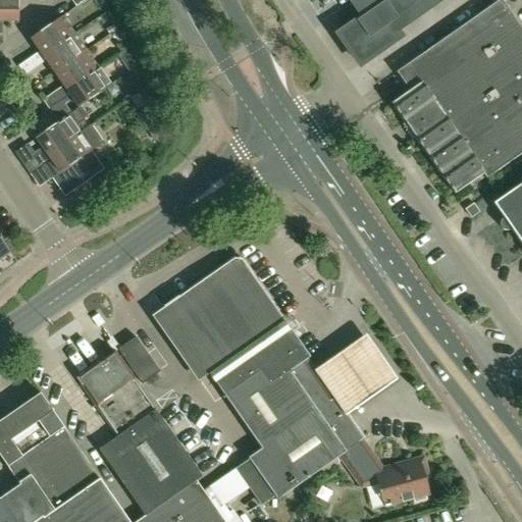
[(18,22),(17,0),(0,0),(0,21),(2,22),(18,22)]
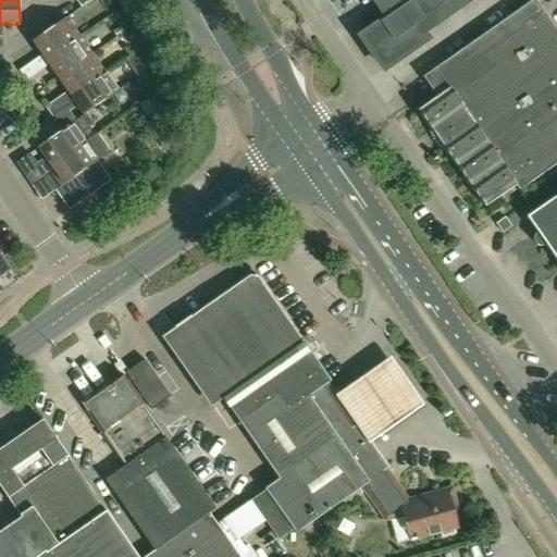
[(442,5),(437,0),(381,0),(378,3),(381,9),(366,20),(372,29),(361,37),(383,70),(426,39),(416,24),(442,5)]
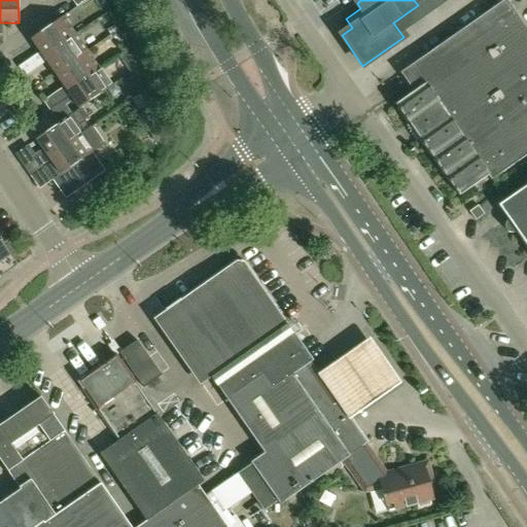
[(490,181),(526,154),(526,30),(505,0),(503,0),(399,73),(413,93),(394,105),(458,197),(487,176),(490,181)]
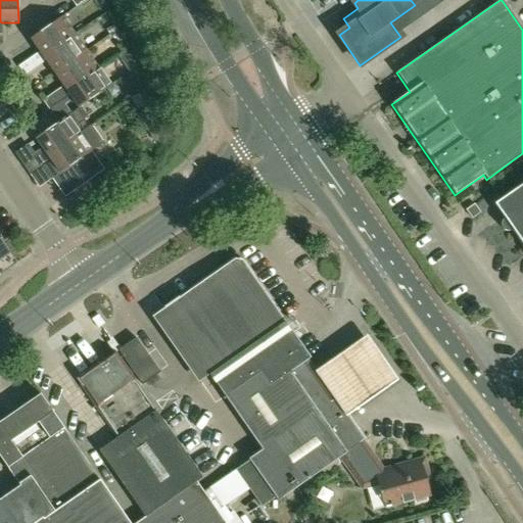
[(522,0),(515,0),(511,3),(517,10),(522,6),(522,0)]
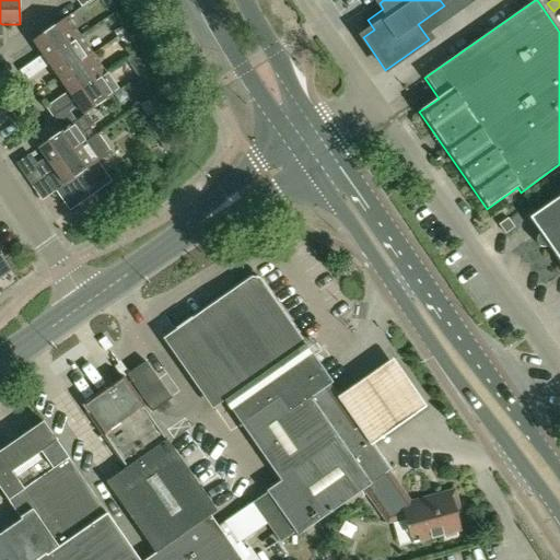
[(45,60),(80,37),(67,18),(32,42),(42,56),(31,63),(37,73),(48,66),(45,60)]
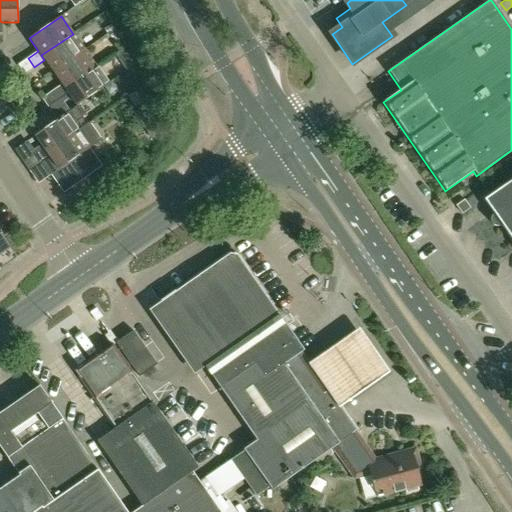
[(53,72),(84,50),(73,34),(41,55),(44,60),(53,72)]
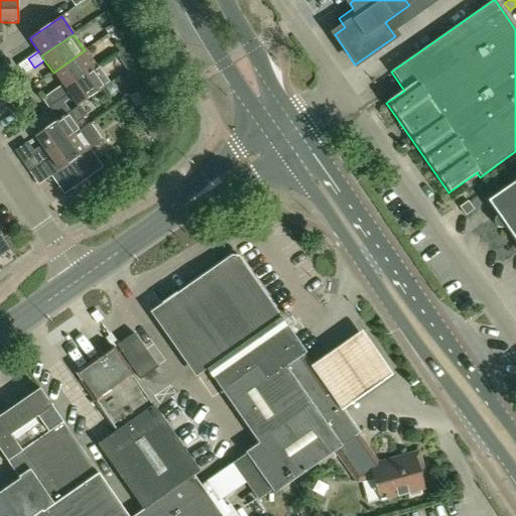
[(66,90),(97,68),(85,50),(53,73),(61,86),(51,93),(58,101),(69,95),(66,90)]
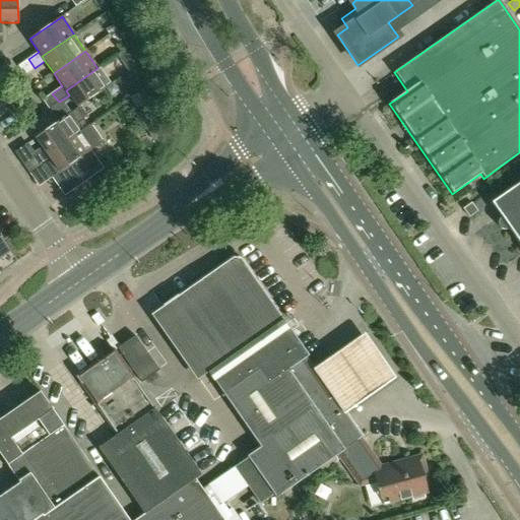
[(35,68),(28,59),(18,66),(24,75),(35,68)]
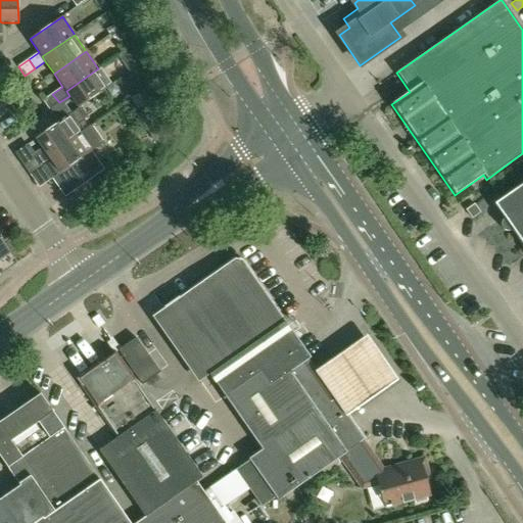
[(78,108),(80,107),(110,86),(98,68),(66,91),(69,96),(78,108)]
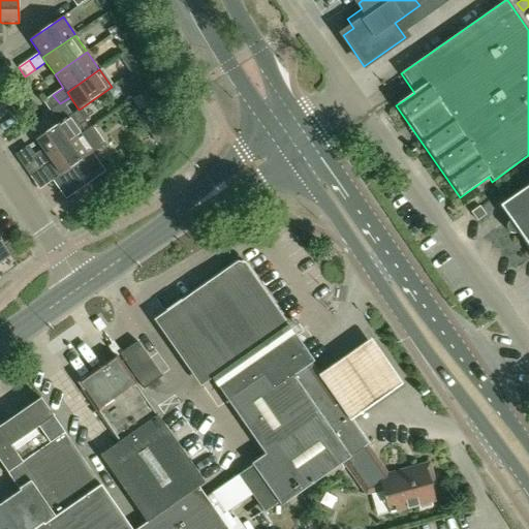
[(142,88),(133,74),(124,81),(132,94),(142,88)]
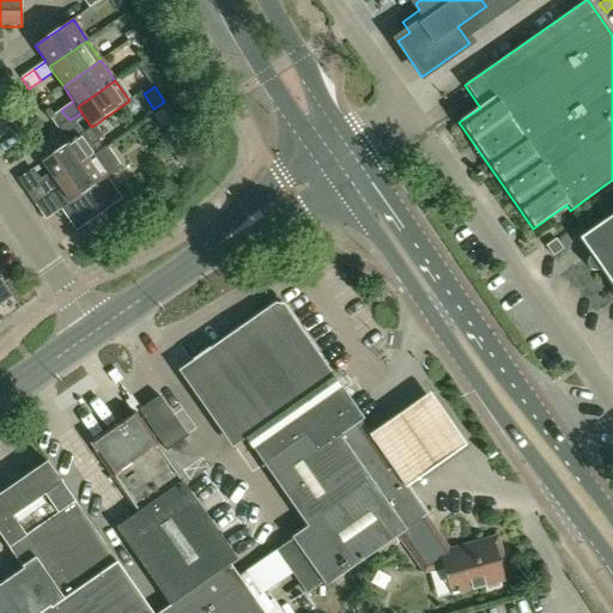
[(56,129),(70,120),(61,110),(49,119),(56,129)]
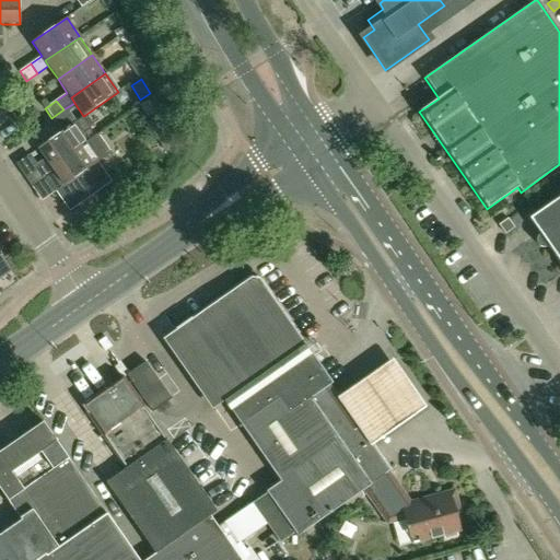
[(168,129),(163,113),(146,125),(155,138),(168,129)]
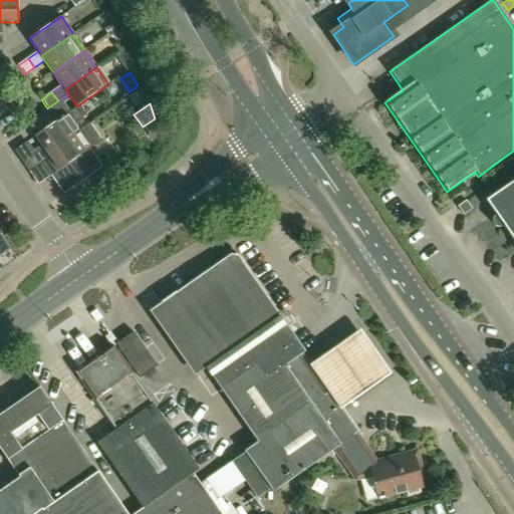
[(77,132),(73,125),(86,116),(78,105),(76,106),(56,120),(34,137),(43,150),(33,157),(39,166),(42,164),(49,159),(46,154),(77,132)]
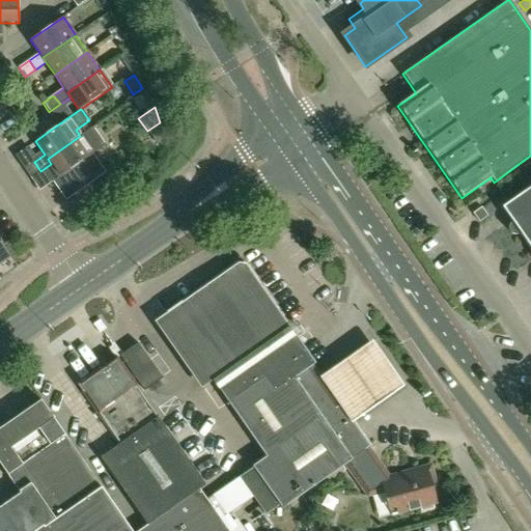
[(74,195),(95,179),(83,161),(105,145),(92,128),(80,136),(48,159),(51,164),(44,169),(53,182),(61,176),(74,195)]
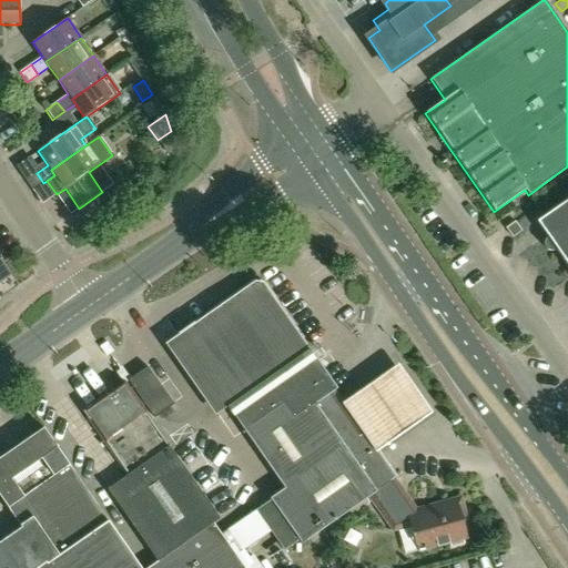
[(32,191),(43,183),(37,173),(26,181),(32,191)]
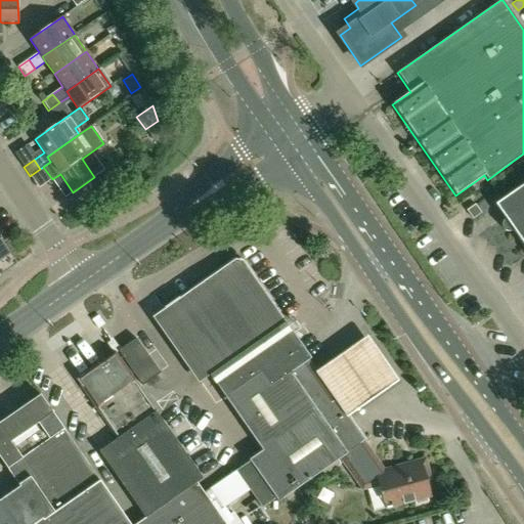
[(498,174),(489,180),(495,188),(504,183),(498,174)]
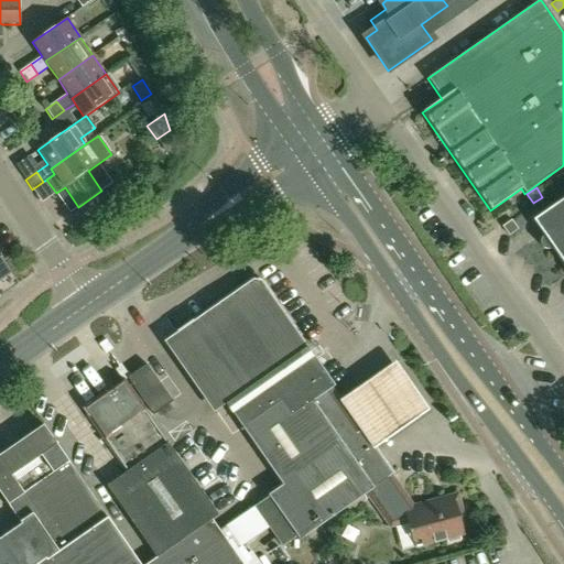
[(563,198),(532,220),(543,236),(541,238),(540,240),(540,242),(540,246),(542,248),(544,249),(546,250),(550,250),(552,249),(563,266),(563,198)]
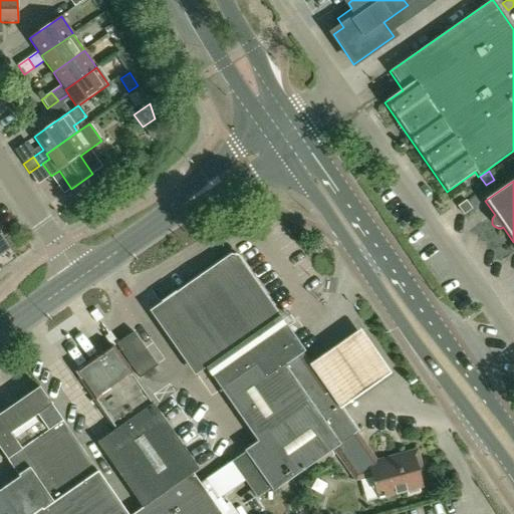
[(472,209),(466,201),(458,207),(464,215),(472,209)]
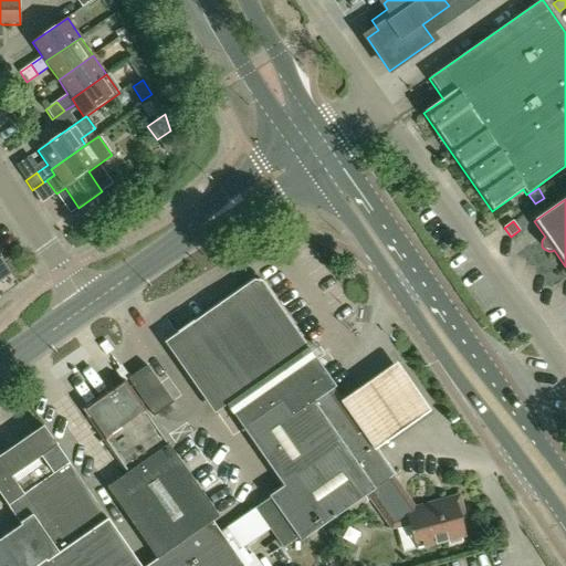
[(3,263),(0,258),(0,281),(11,274),(3,263)]
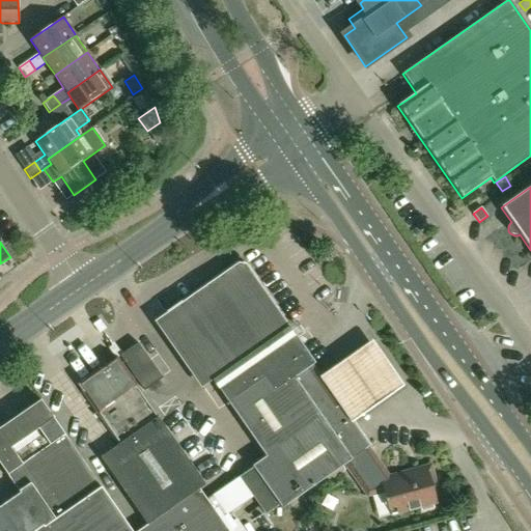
[(312,363),(245,268),(240,266),(158,323),(201,386),(211,380),(266,457),(252,467),(253,468),(240,477),(266,514),(279,505),(281,508),(344,465),(365,450),(307,367),(312,363)]
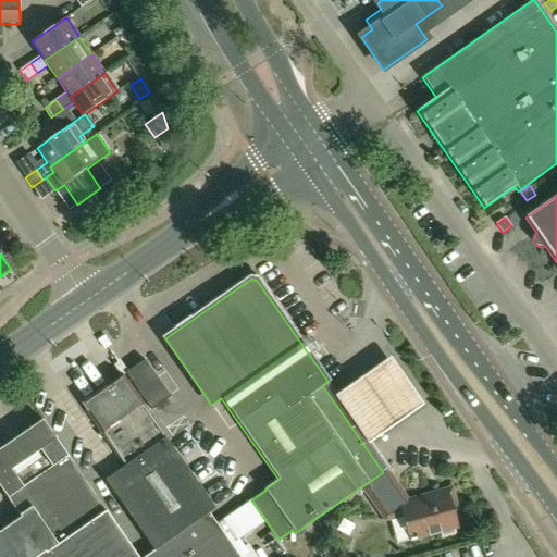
[(392,356),(341,392),(373,438),(425,403),(392,356)]
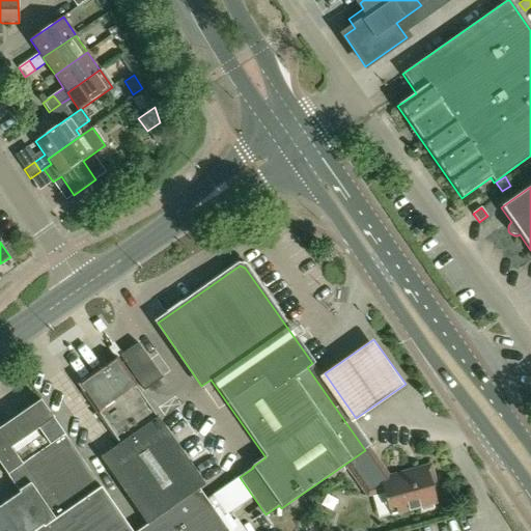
[(143,395),(163,386),(144,347),(124,357),(143,395)]
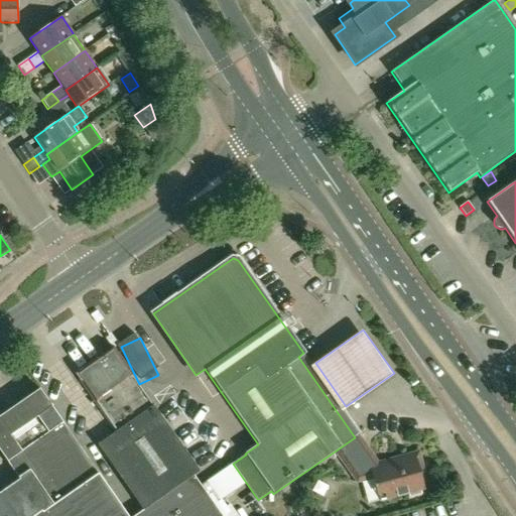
[(135,515),(221,515),(200,485),(206,481),(113,348),(75,374),(115,432),(97,444),(143,511),(135,515)]
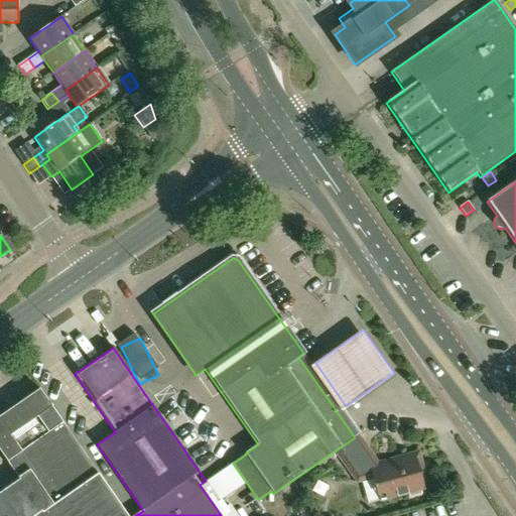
[(126,515),(38,389),(0,415),(0,453),(18,479),(0,491),(0,515),(126,515)]
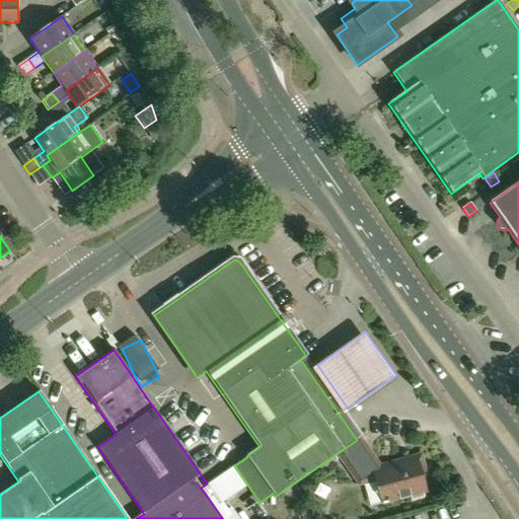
[(371,507),(381,504),(425,492),(421,477),(427,475),(422,459),(417,460),(416,456),(400,460),(402,464),(374,472),(368,463),(371,461),(357,440),(337,454),(357,488),(365,486),(371,507)]
